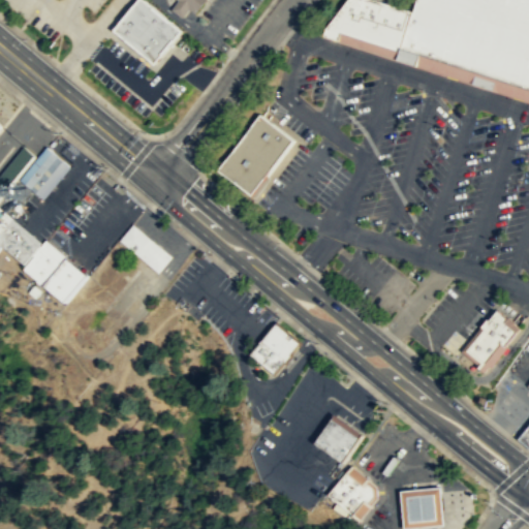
[(154,61),(181,29),(146,0),(137,0),(115,29),(154,61)]
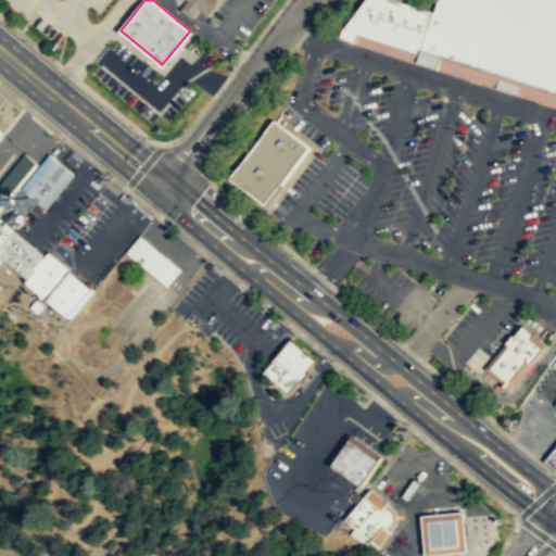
[(186,0),(204,14),(207,11),(215,0),(186,0)]
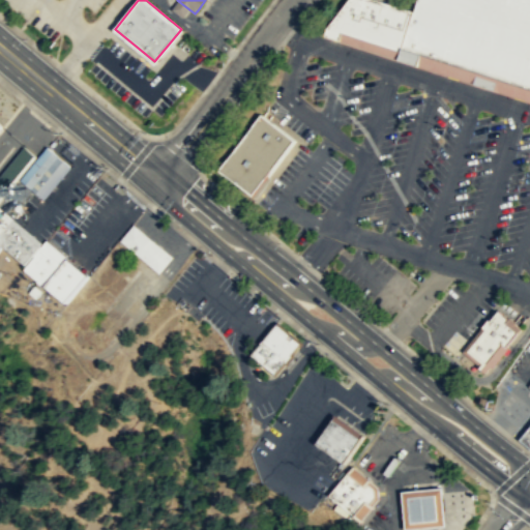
[(402,51),(343,31),(328,27),(348,0),(381,0),(415,10),(404,47),(402,51)]
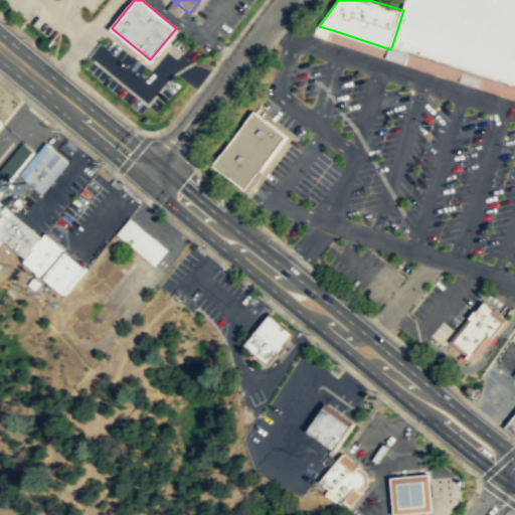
[(514,0),(514,84),(505,81),(437,60),(392,45),(403,10),(406,0),(514,0)]
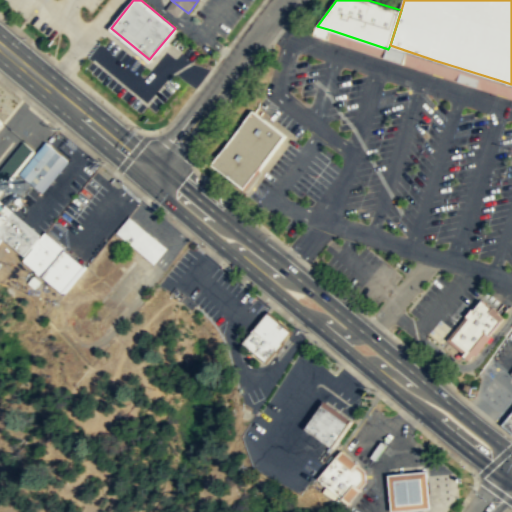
[(244,189),(285,135),(252,110),(211,164),(244,189)]
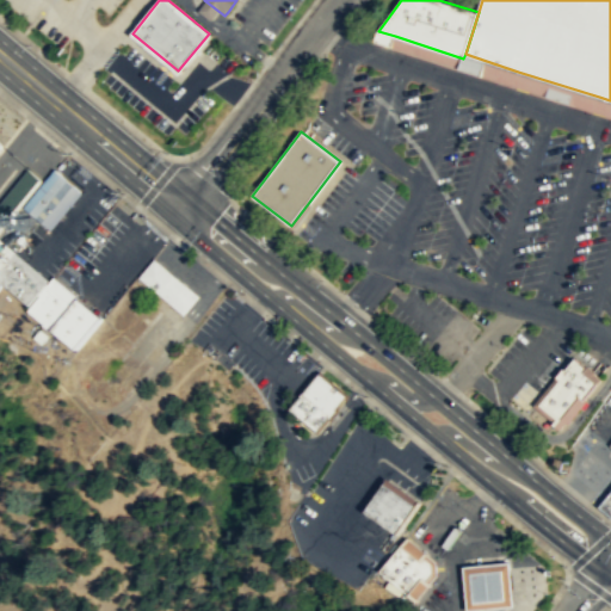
[(0,224),(39,178),(26,167),(0,198),(0,224)]
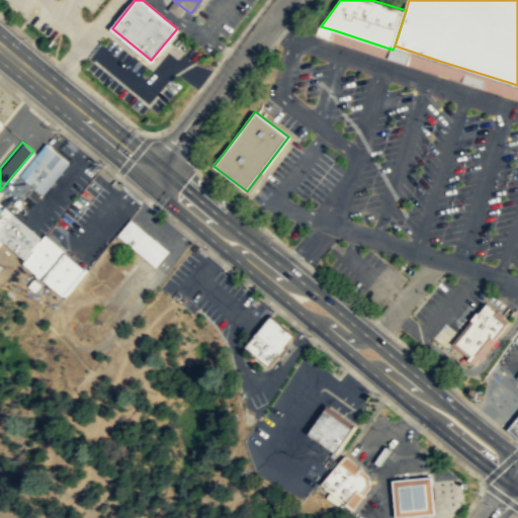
[(23,259),(41,237),(13,214),(0,202),(0,241),(1,240),(23,259)]
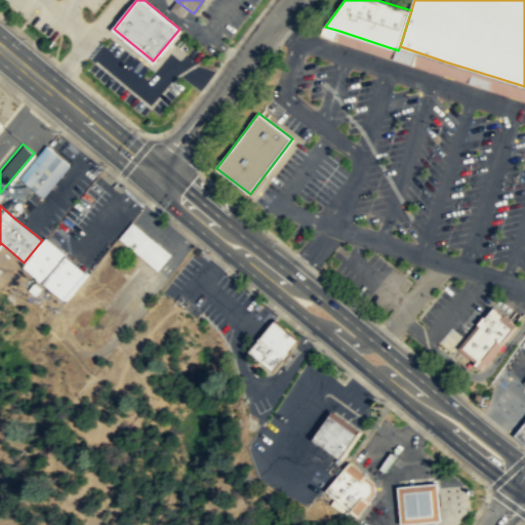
[(158,271),(144,258),(118,237),(131,221),(170,254),(158,271)]
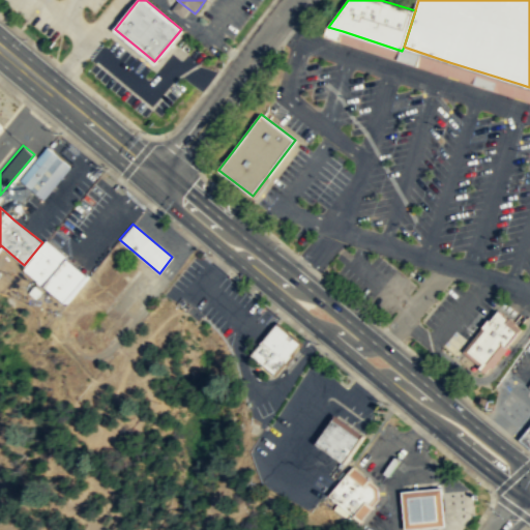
[(65,304),(88,275),(66,259),(67,257),(47,241),(24,270),(65,304)]
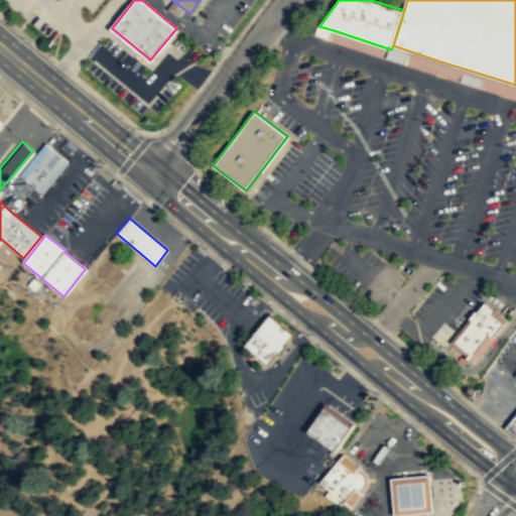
[(456,342),(474,320),(471,318),(485,301),(497,310),(494,314),(505,325),(494,339),(490,336),(470,361),(467,358),(470,354),(456,342)]
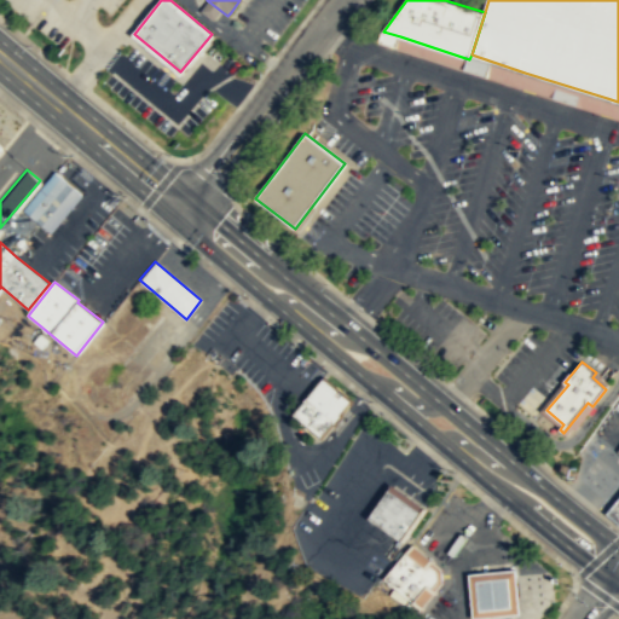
[(322,438),(334,423),(335,424),(342,416),(341,415),(352,401),(323,377),(294,415),(322,438)]
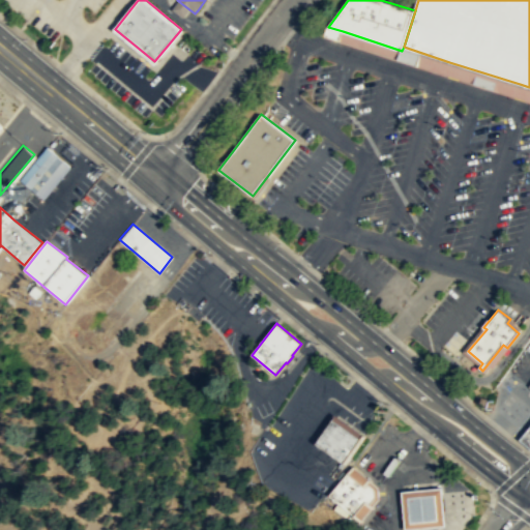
[(345,464),(361,440),(333,420),(316,443),(337,459),(345,464)]
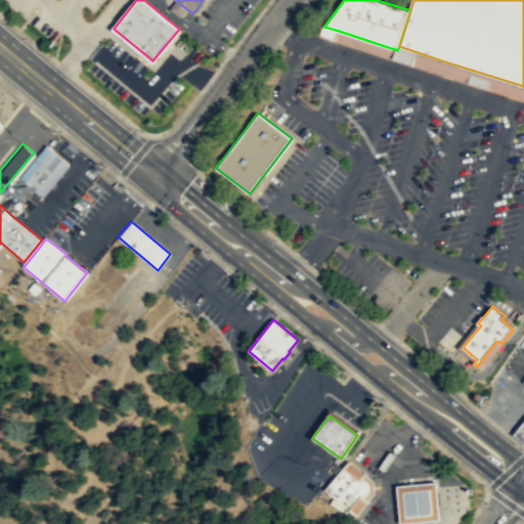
[(523,441),(515,434),(523,423),(523,441)]
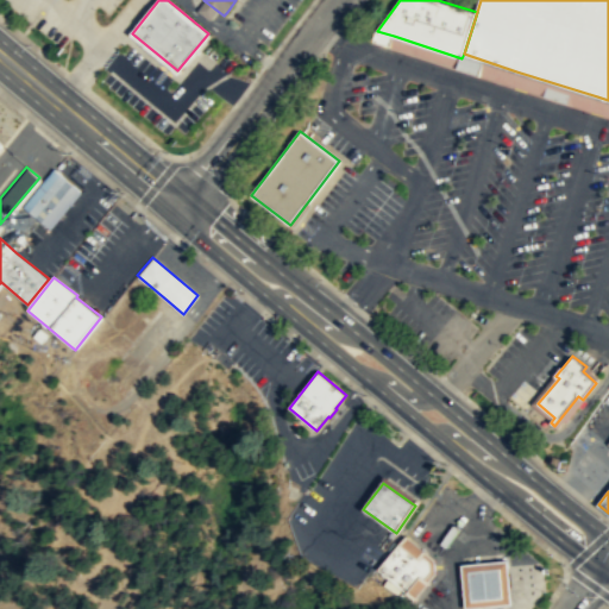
[(380,567),(415,598),(437,572),(435,565),(434,559),(407,535),(380,567)]
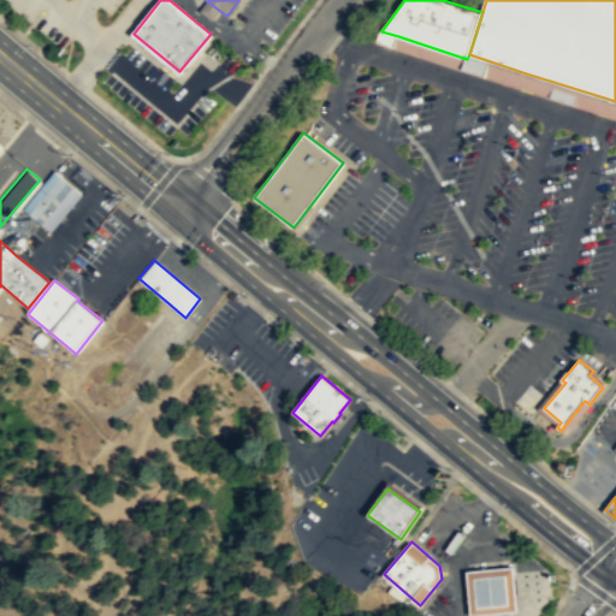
[(471,615),(483,615),(519,612),(515,567),(467,572),(471,615)]
